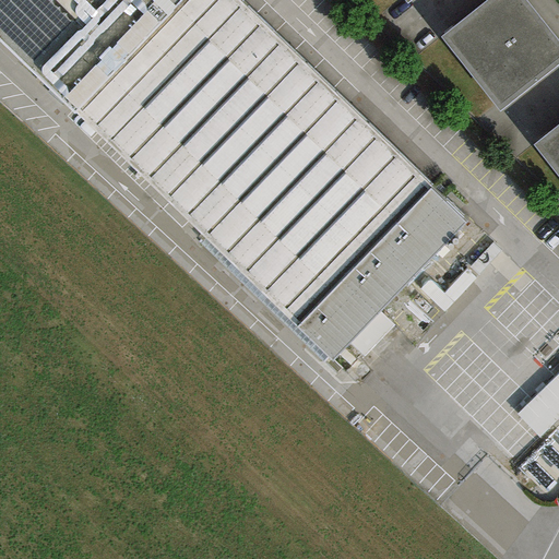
[(0,0),(0,42),(76,116),(178,10),(174,6),(179,0),(0,0)]
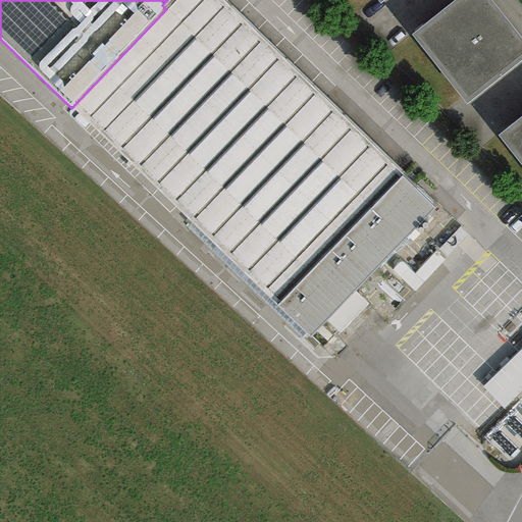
[(166,9),(71,108),(66,113),(307,345),(438,207),(221,0),(167,0),(162,5),(166,9)]
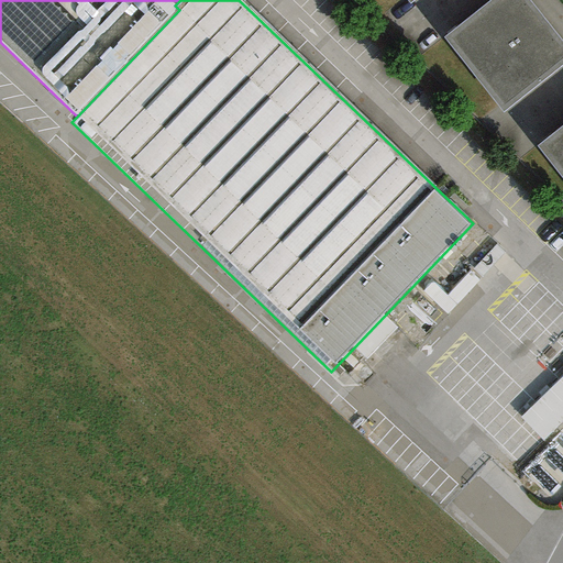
[(562,65),(562,43),(528,0),(490,0),(443,37),(504,113),(562,65)]
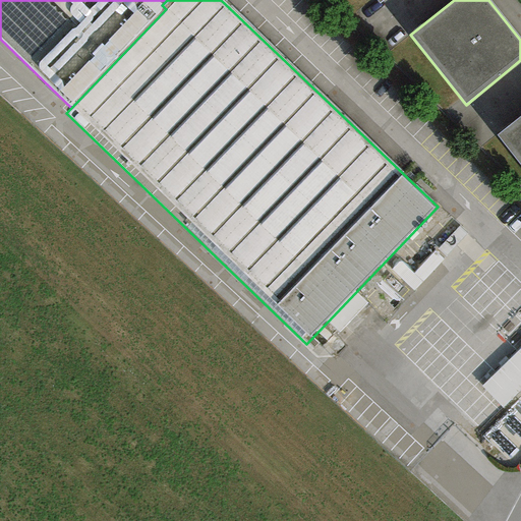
[(520,117),(497,136),(520,167),(520,117)]
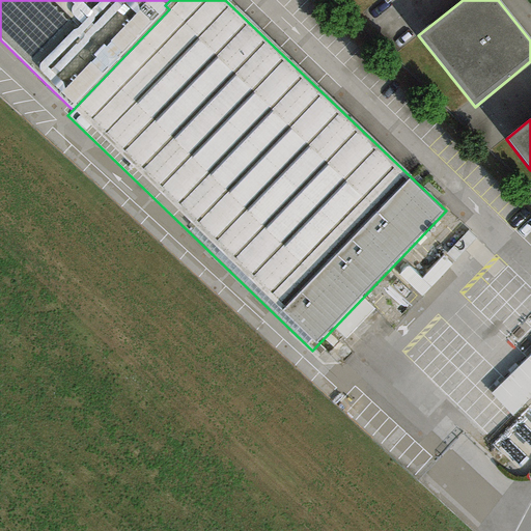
[(530,352),(491,392),(512,415),(530,395),(530,352)]
